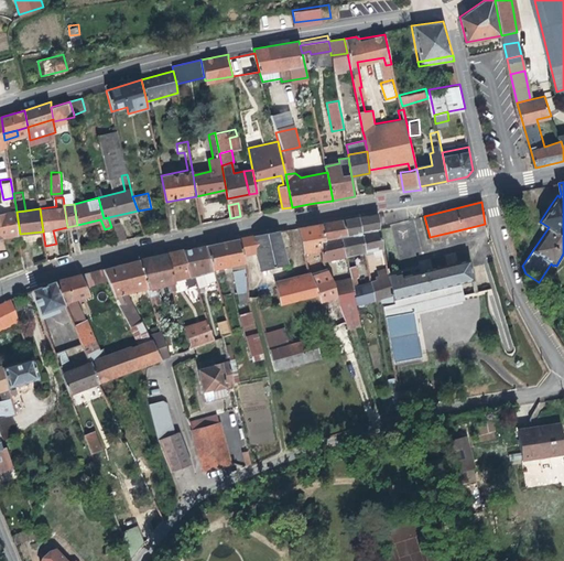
[(11,212),(0,214),(0,237),(20,234),(17,212),(11,212)]
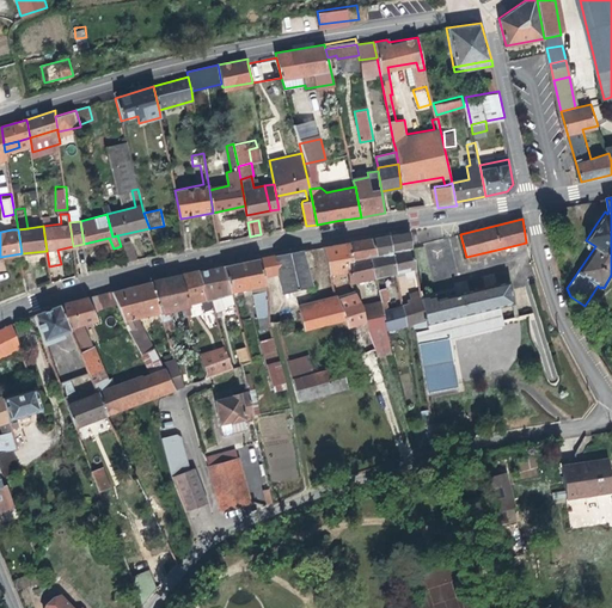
[(389,235),(396,271),(409,268),(411,277),(418,276),(411,232),(402,233),(389,235)]
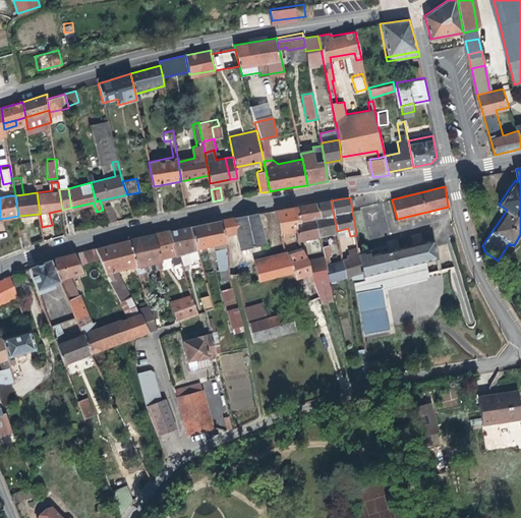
[(325,202),(316,203),(320,215),(315,216),(320,235),(337,231),(331,200),(325,202)]
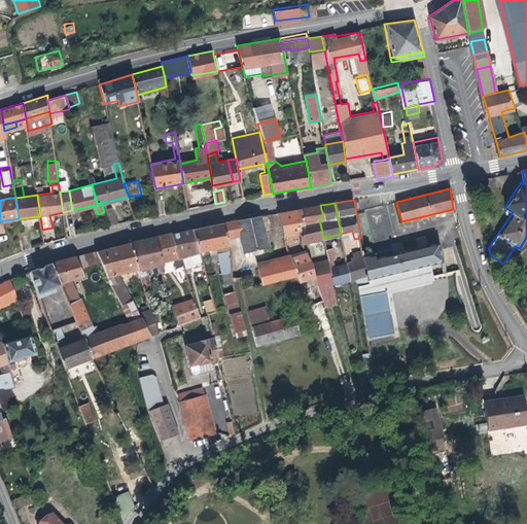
[(323,217),(320,205),(310,207),(301,208),(304,221),(300,223),(302,234),(304,242),(323,238),(319,218),(323,217)]
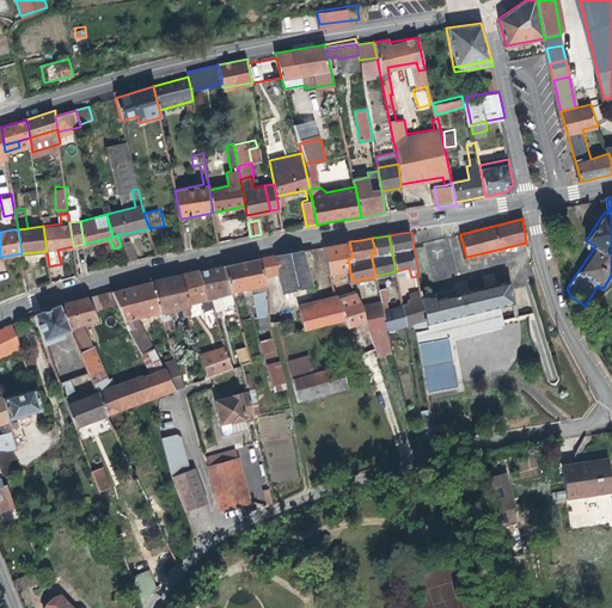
[(353,257),(349,241),(338,244),(324,246),(331,276),(350,271),(348,259),(353,257)]
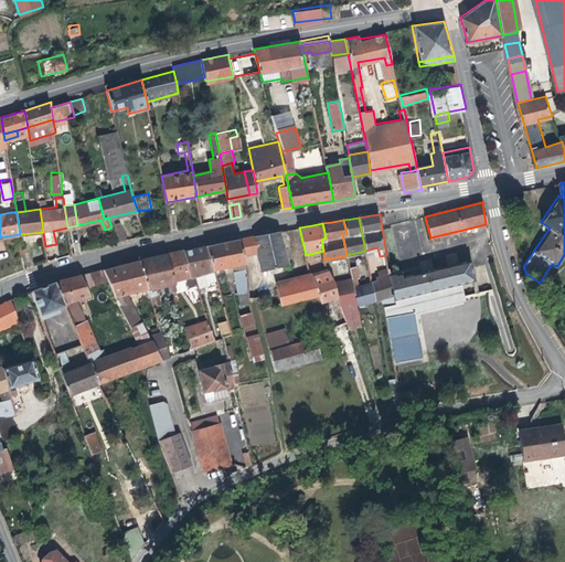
[(127,241),(121,224),(112,228),(117,244),(127,241)]
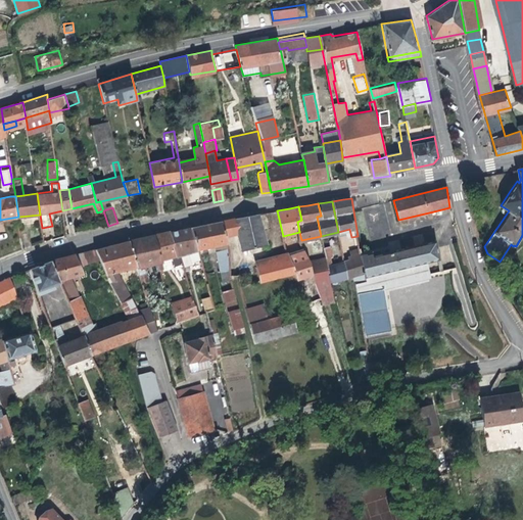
[(242,251),(266,246),(258,215),(235,219),(239,236),(242,251)]
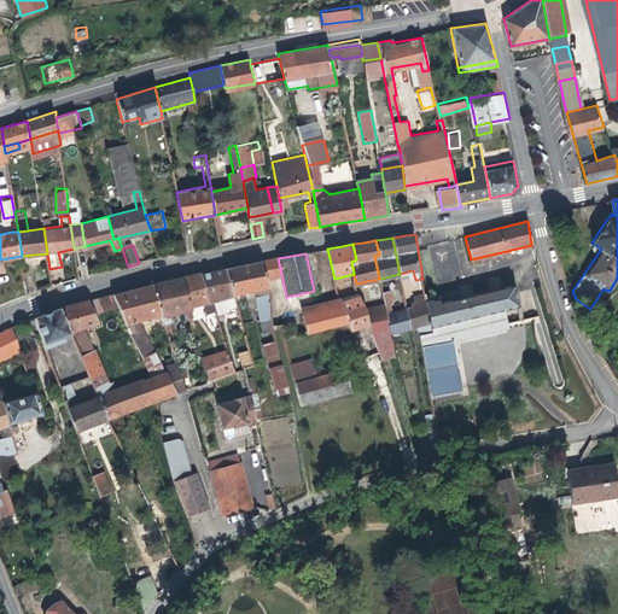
[(267,282),(283,279),(278,258),(261,262),(267,282)]
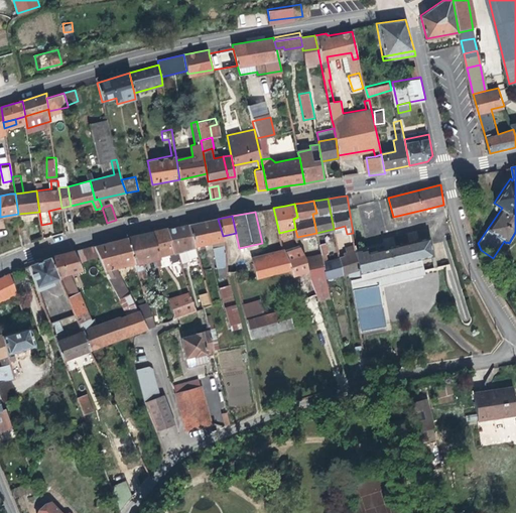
[(223,236),(218,219),(188,225),(195,247),(224,241),(223,236)]
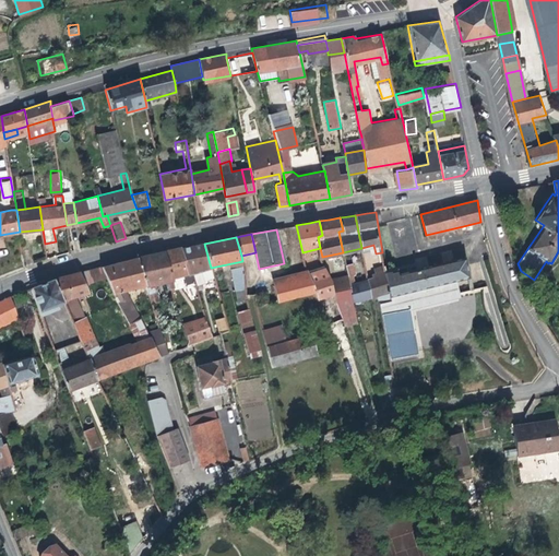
[(181,249),(188,274),(191,273),(200,271),(192,247),(181,249)]
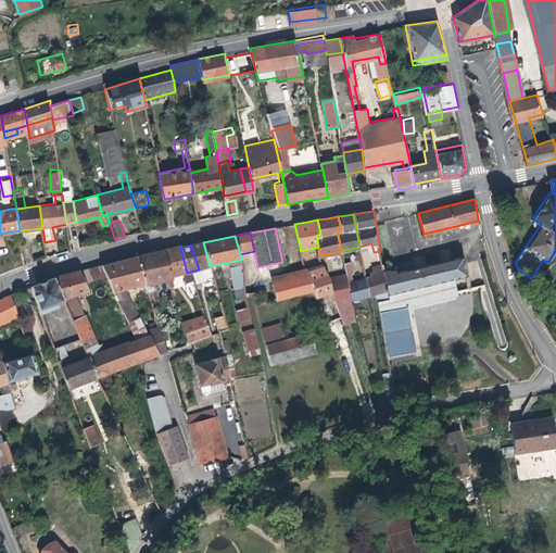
[(180,248),(165,250),(173,277),(182,274),(186,285),(193,283),(190,272),(187,273),(180,248)]
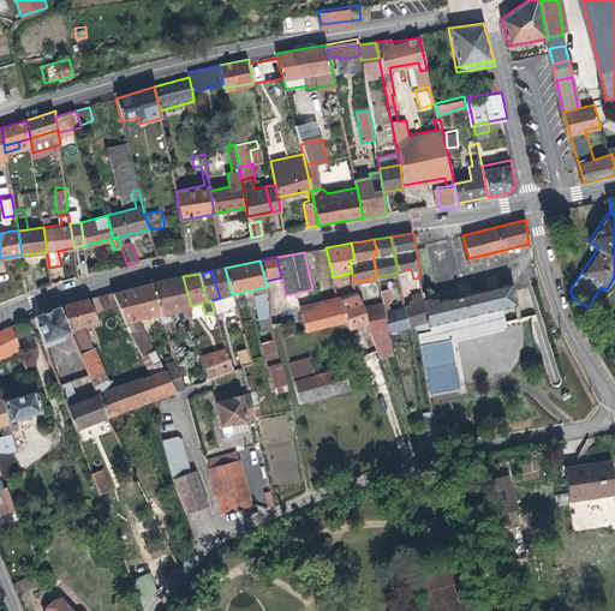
[(153,285),(161,312),(162,315),(191,306),(183,276),(153,285)]
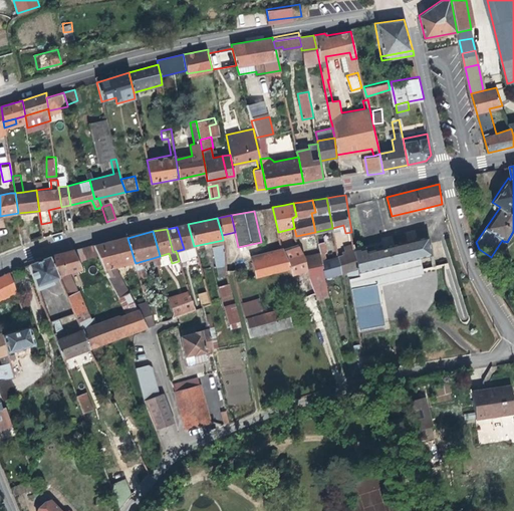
[(362,244),(353,246),(357,267),(357,270),(432,252),(429,239),(428,239),(427,236),(363,250),(362,244)]
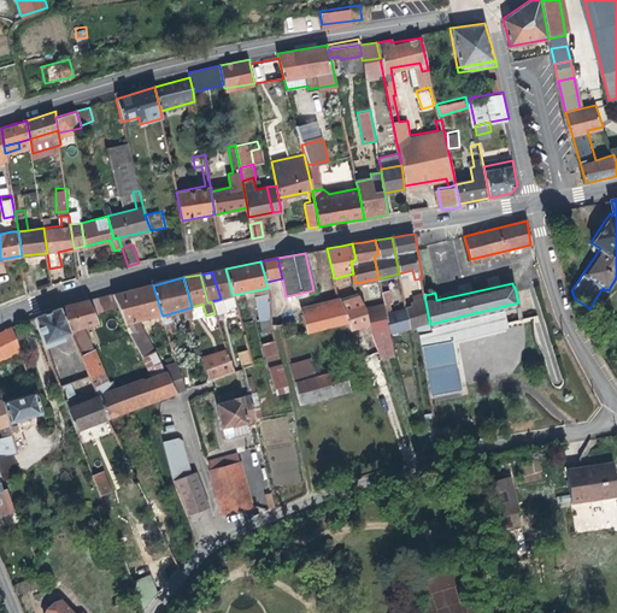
[(115,295),(119,307),(127,323),(162,313),(153,286),(115,295)]
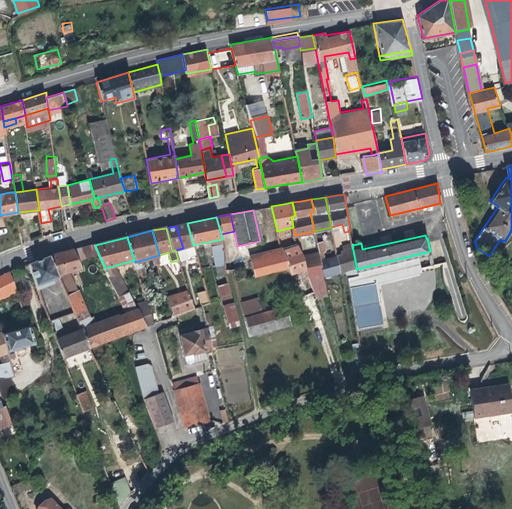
[(282,248),(285,254),(290,268),(292,273),(307,269),(304,259),(302,255),(299,247),(290,250),(285,240),(280,241),(282,248)]
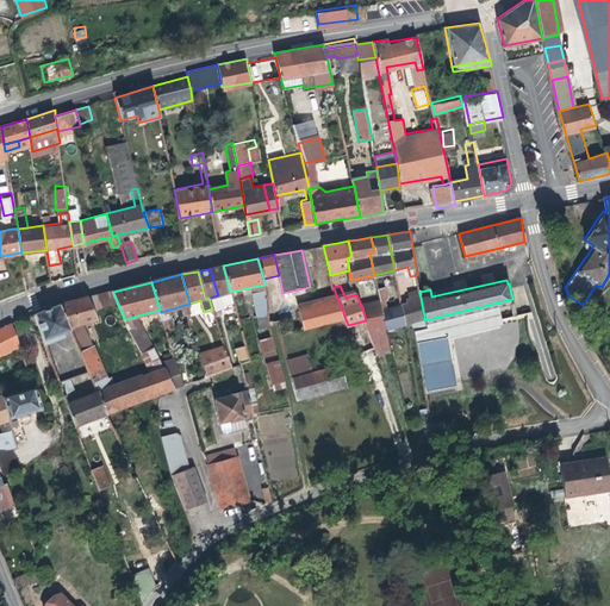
[(402,310),(404,323),(424,317),(419,292),(419,288),(409,291),(412,307),(402,310)]
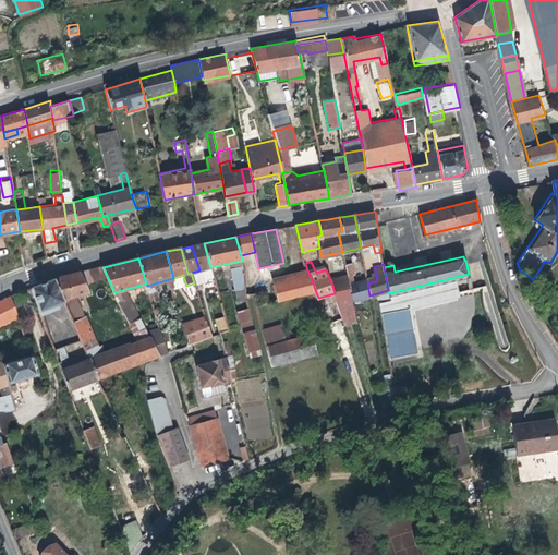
[(235,292),(245,292),(243,265),(229,268),(235,292)]
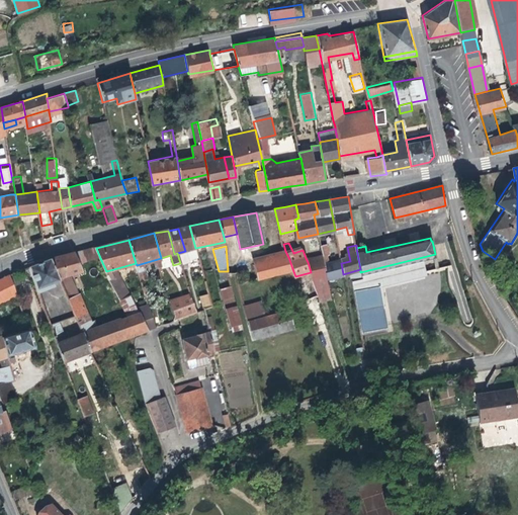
[(87,261),(100,258),(96,248),(83,250),(87,261)]
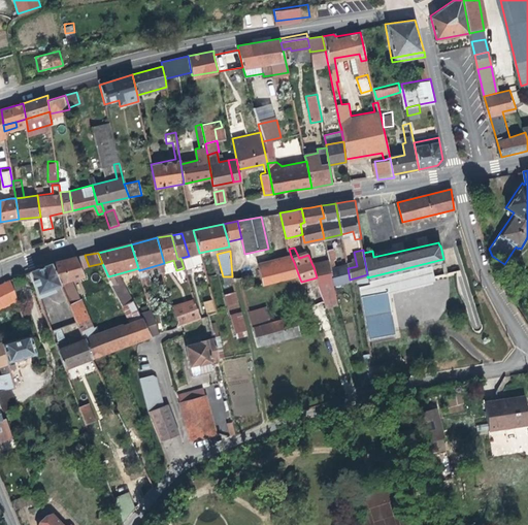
[(259,271),(294,262),(291,256),(258,264),(259,271)]
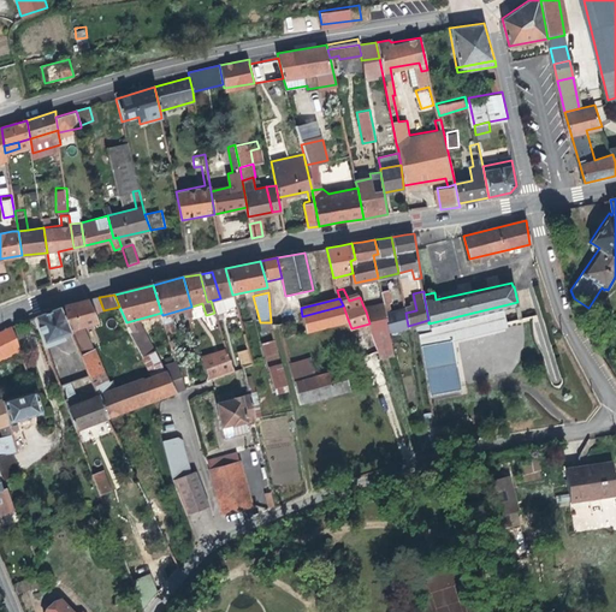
[(89,301),(60,309),(70,331),(99,322),(89,301)]
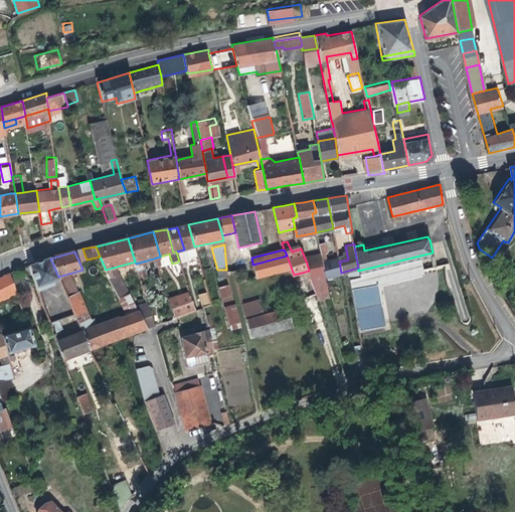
[(322,257),(321,252),(304,257),(306,261),(322,257)]
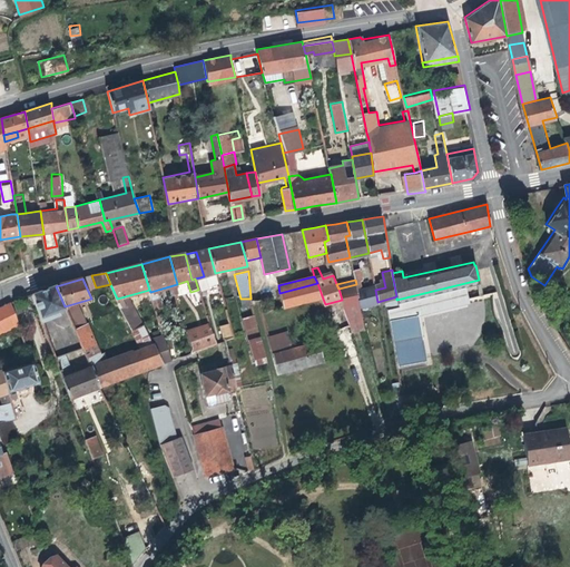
[(464,286),(479,282),(479,280),(396,300),(397,304),(385,308),(396,360),(425,354),(414,301),(426,296),(429,304),(444,301),(459,296),(457,287),(464,286)]
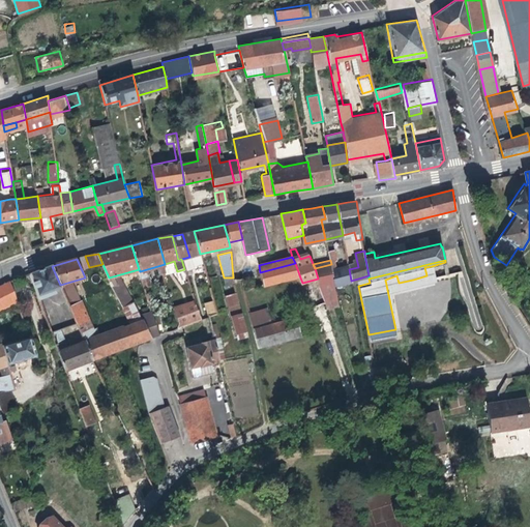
[(261,287),(300,277),(295,263),(260,272),(258,273),(261,287)]
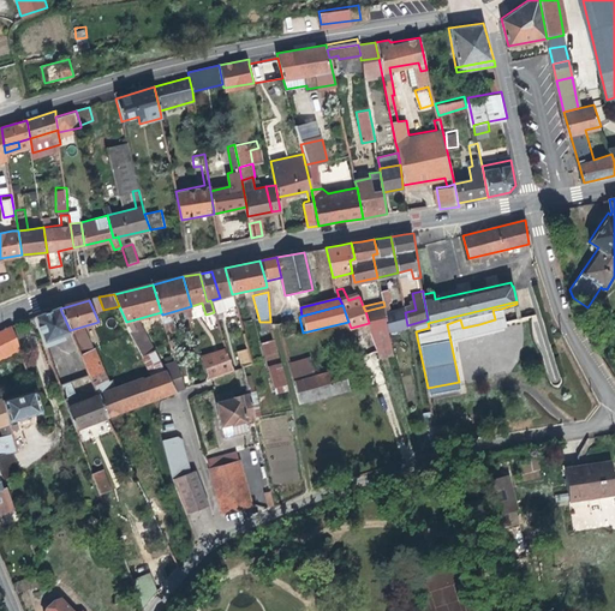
[(386,310),(384,306),(365,311),(369,323),(378,352),(394,348),(393,342),(386,310)]
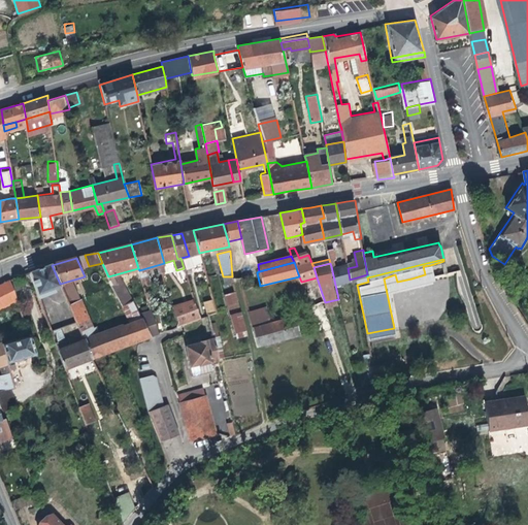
[(341,293),(339,282),(350,280),(348,268),(347,263),(331,266),(337,294),(341,293)]
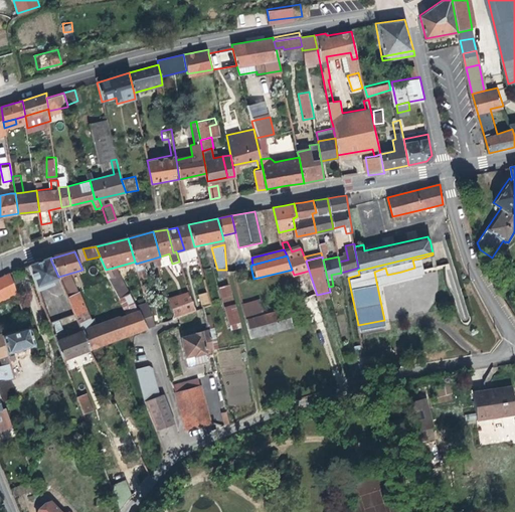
[(59,279),(58,277),(50,259),(28,267),(36,287),(59,279)]
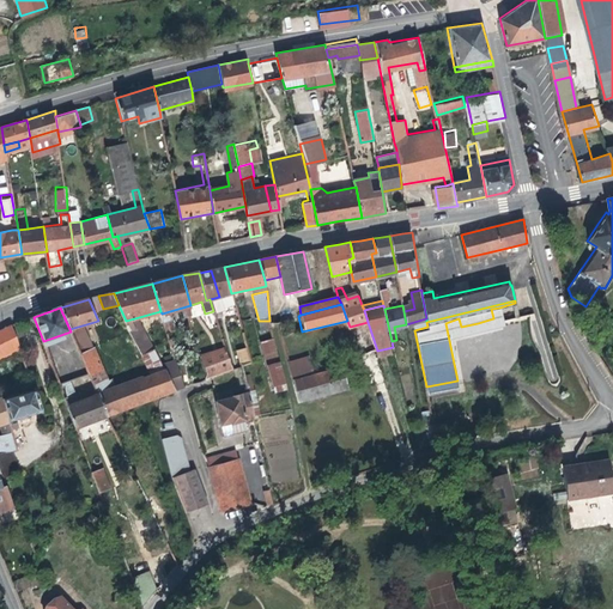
[(493,318),(502,317),(499,308),(491,309),(493,318)]
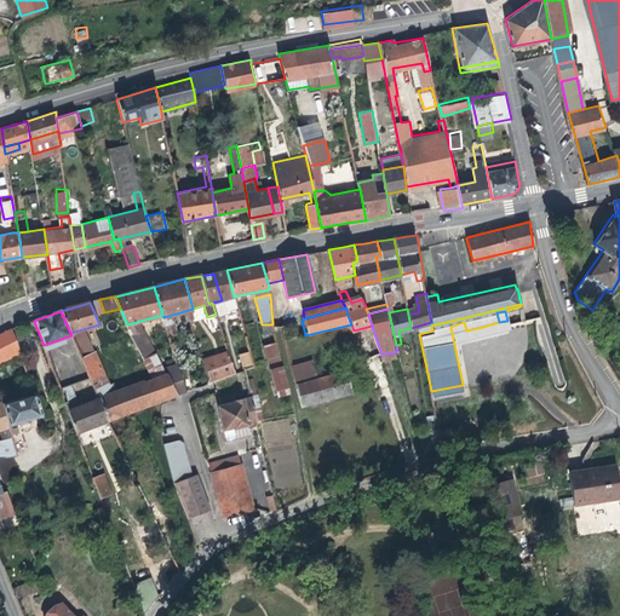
[(258,339),(253,326),(245,328),(248,343),(258,339)]
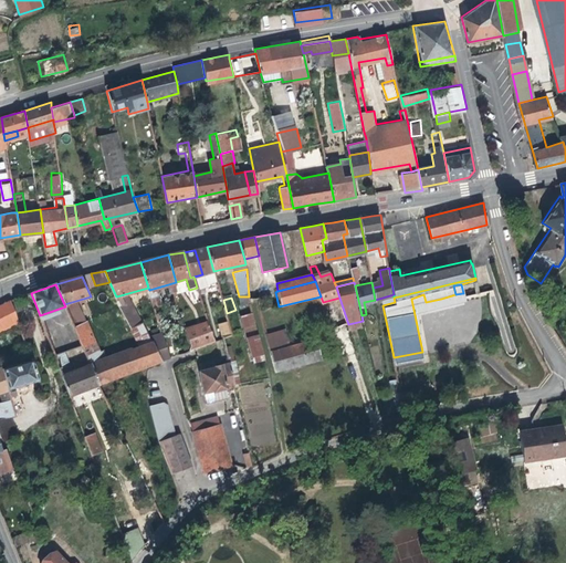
[(272,306),(270,298),(258,300),(260,309),(272,306)]
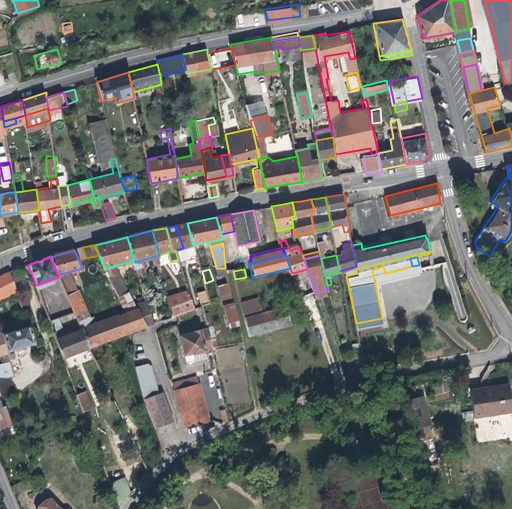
[(16,290),(9,271),(0,276),(0,297),(10,293),(16,290)]
